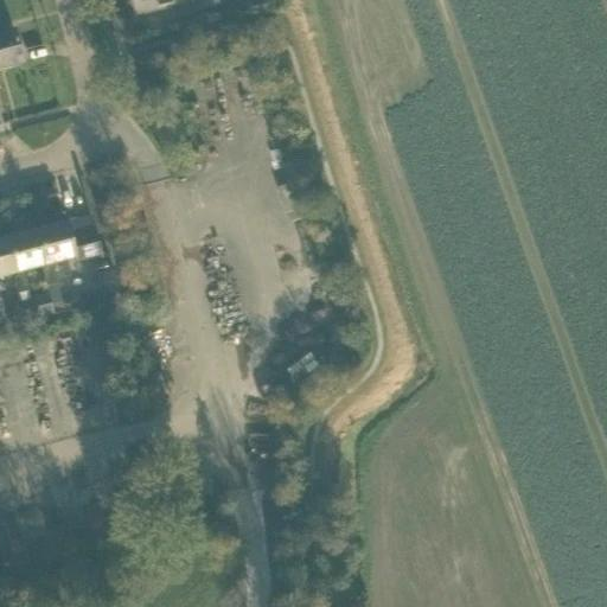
[(136,0),(141,14),(192,1),(192,0),(136,0)]
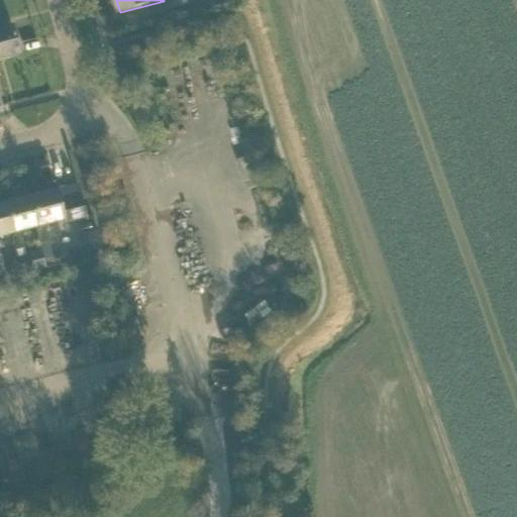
[(0,59),(19,54),(12,24),(0,27),(0,59)]
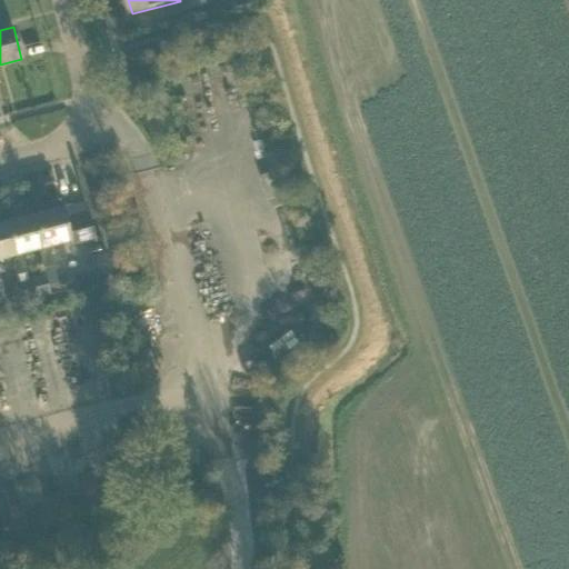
[(61,208),(33,215),(42,248),(38,249),(43,269),(52,266),(48,247),(69,241),(63,220),(61,208)]
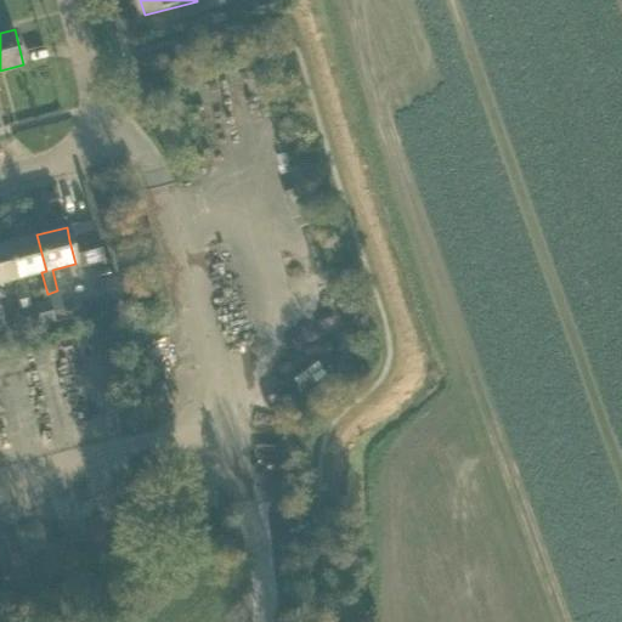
[(96,233),(69,241),(75,264),(77,269),(103,261),(96,233)]
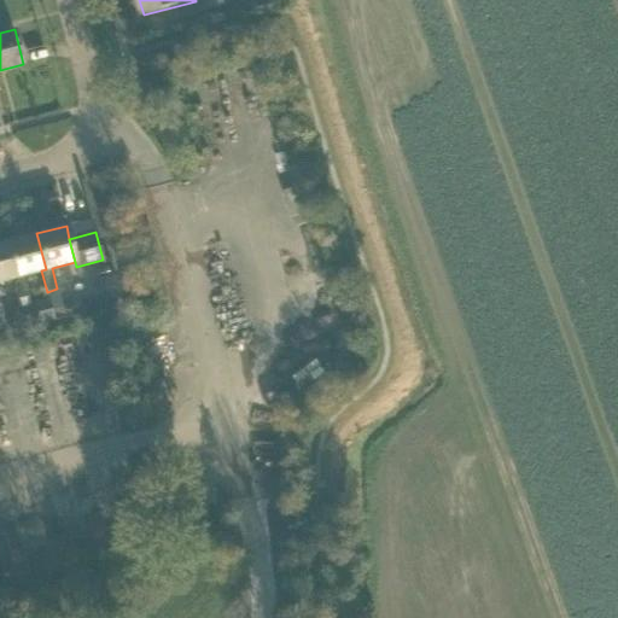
[(6,242),(16,278),(12,279),(17,299),(28,297),(22,275),(41,270),(46,269),(36,233),(6,242)]
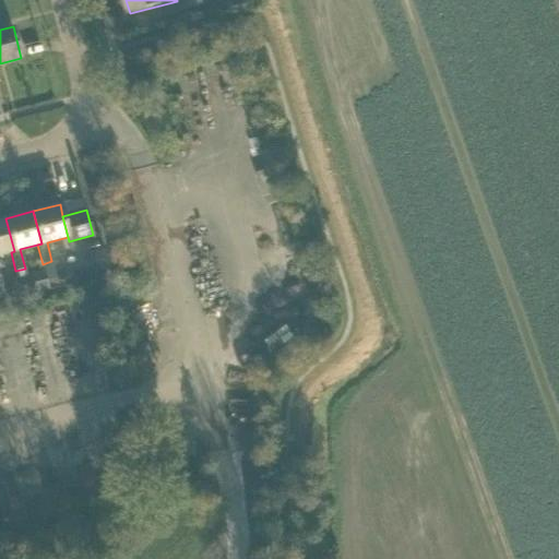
[(0,219),(0,254),(11,252),(14,251),(6,218),(0,219)]
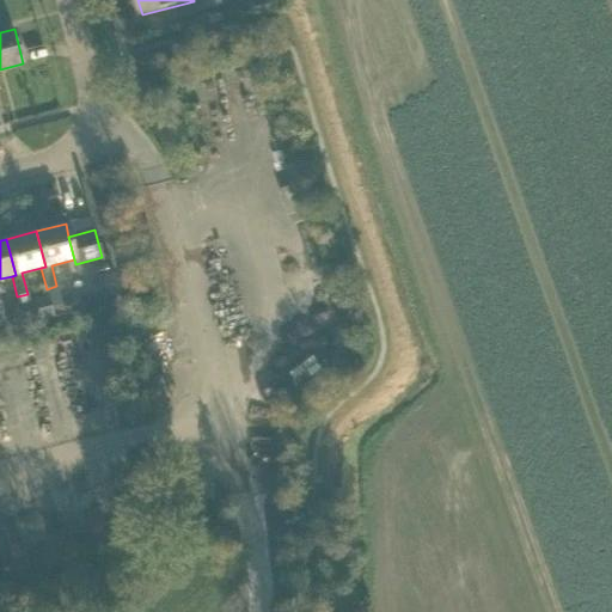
[(53,316),(48,297),(20,304),(25,324),(53,316)]
